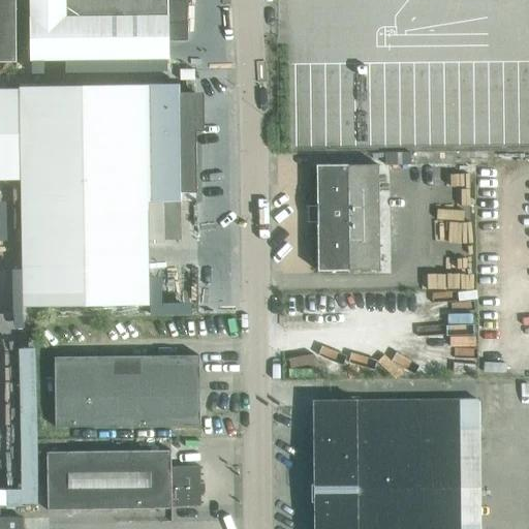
[(0,0),(0,62),(17,62),(16,0),(0,0)]
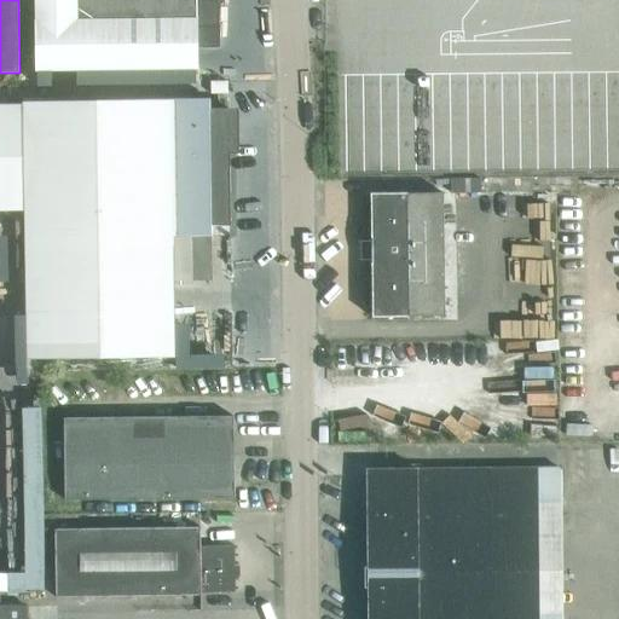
[(39,0),(40,76),(198,74),(198,47),(219,47),(218,0),(39,0)]
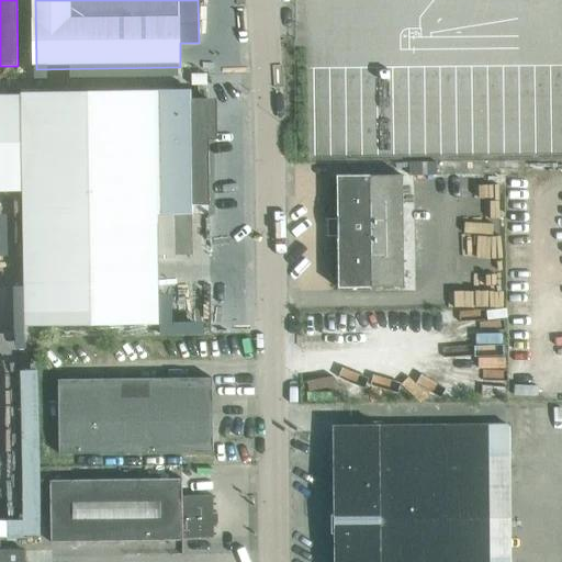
[(191,85),(206,85),(206,74),(191,74),(191,85)]
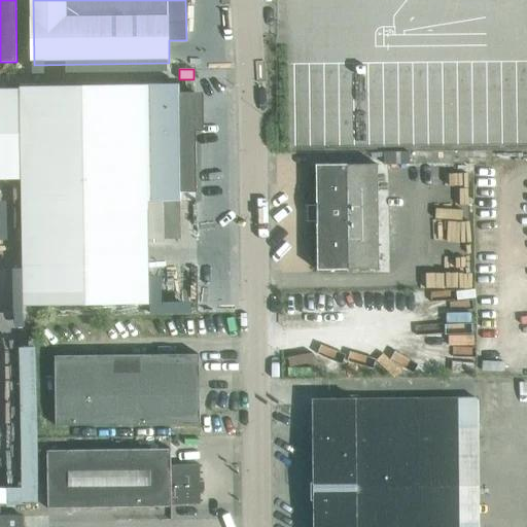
[(195,132),(195,116),(202,112),(198,105),(195,106),(195,93),(179,93),(178,84),(151,84),(151,94),(152,94),(153,164),(153,176),(154,192),(153,192),(153,202),(181,201),(180,192),(196,192),(195,132)]
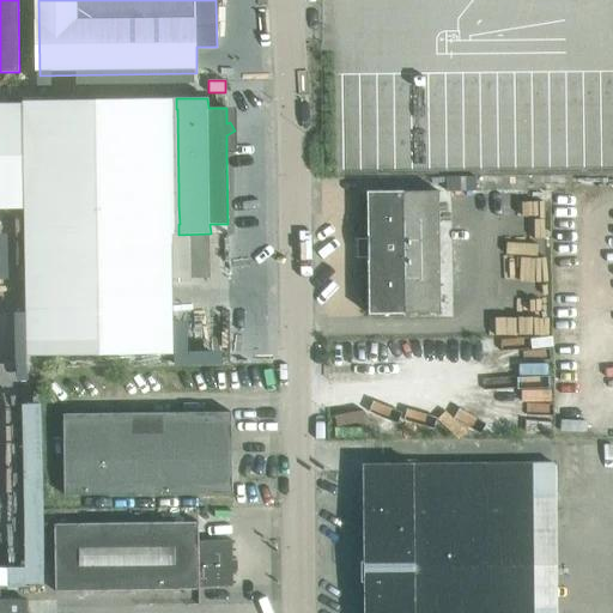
[(170,102),(0,103),(0,208),(24,208),(28,354),(173,352),(170,102)]
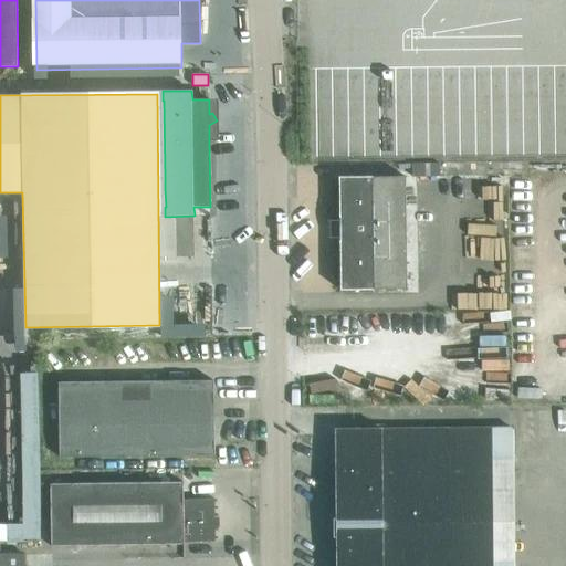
[(537,117),(537,154),(565,154),(565,109),(556,111),(556,117),(537,117)]
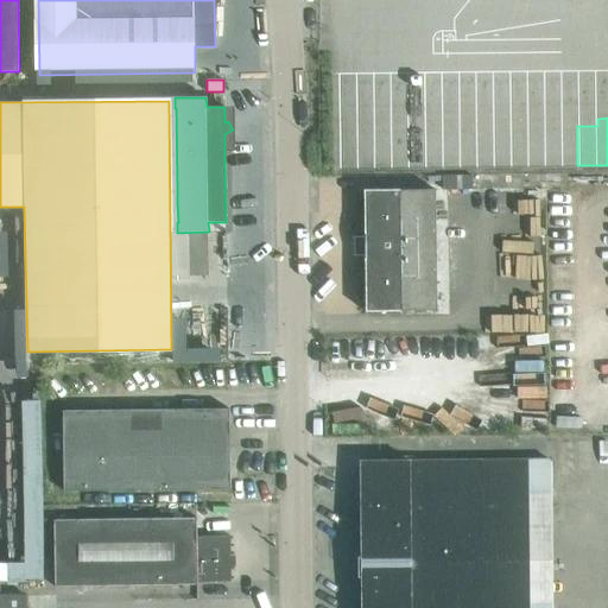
[(472,175),(444,175),(444,190),(472,190),(472,175)]
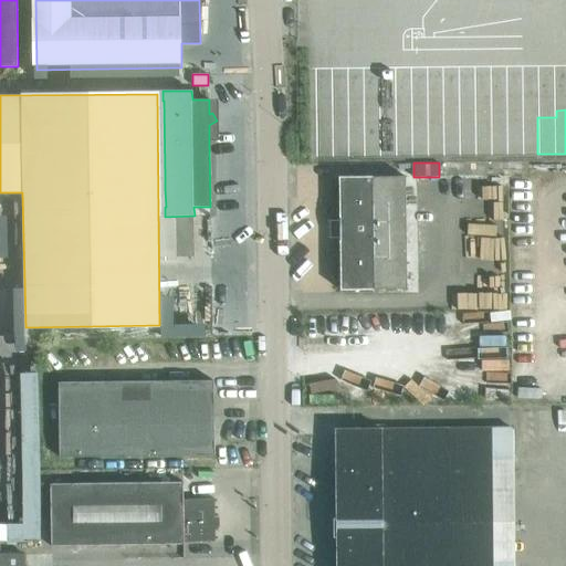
[(405,176),(338,177),(339,220),(331,220),(331,238),(339,238),(341,290),(407,290),(405,176)]
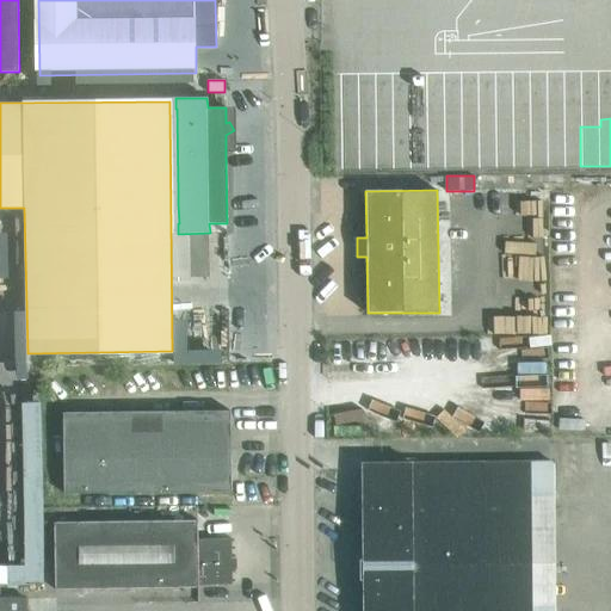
[(227,359),(229,292),(211,291),(209,359),(227,359)]
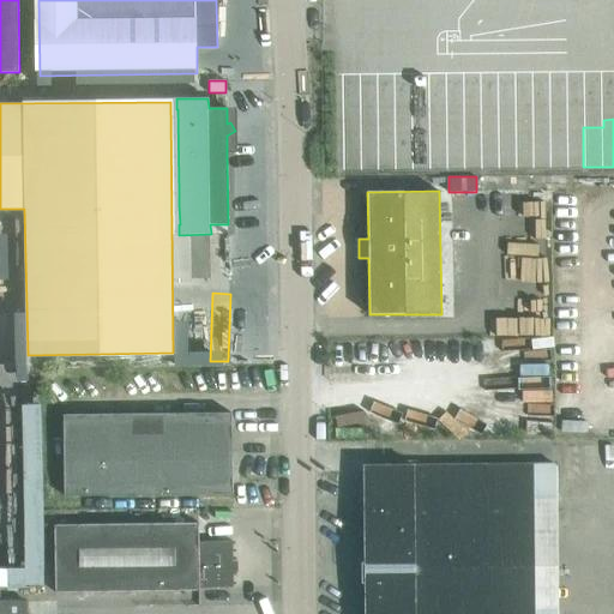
[(232,413),(191,414),(64,415),(64,497),(232,494),(232,413)]
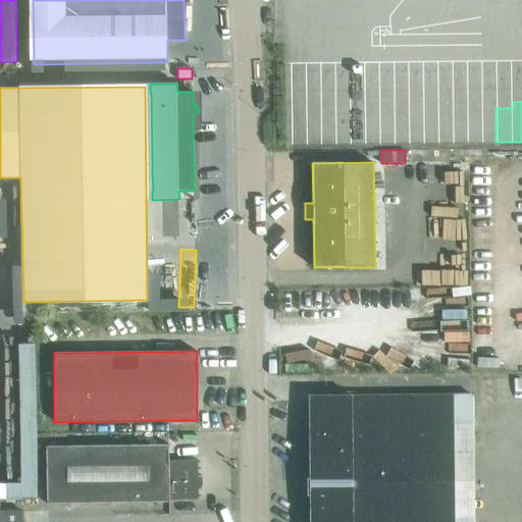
[(401,396),(309,397),(310,521),(455,521),(454,429),(472,428),(471,395),(454,395),(401,396)]
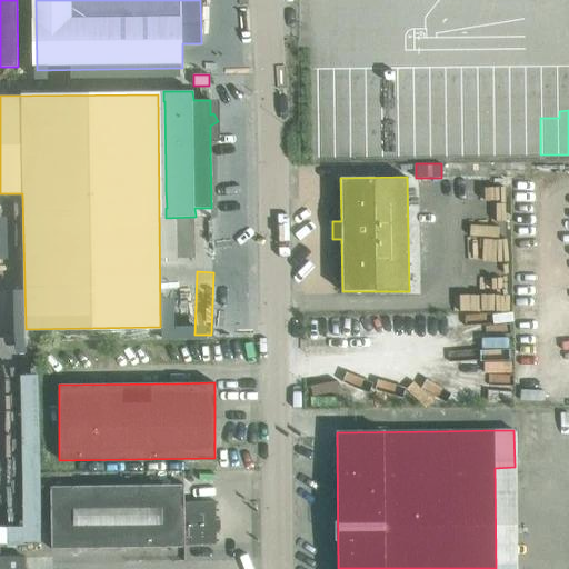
[(183,485),(177,485),(50,487),(51,549),(185,547),(185,545),(216,545),(216,501),(183,502),(183,485)]
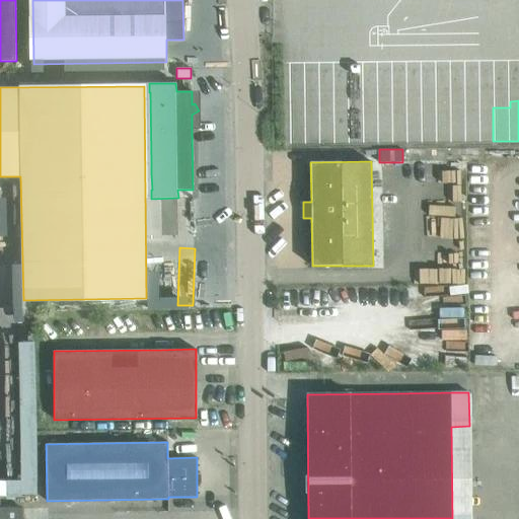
[(22,518),(23,508),(0,508),(0,518),(22,518)]
